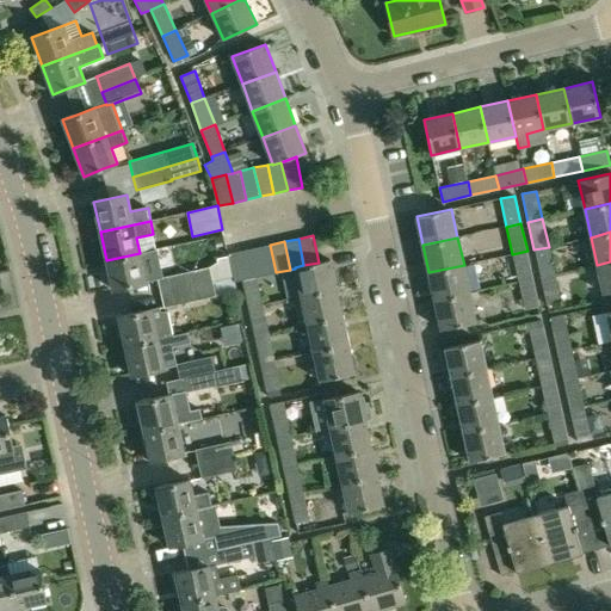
[(270,245),(257,247),(263,276),(276,272),(270,245)]
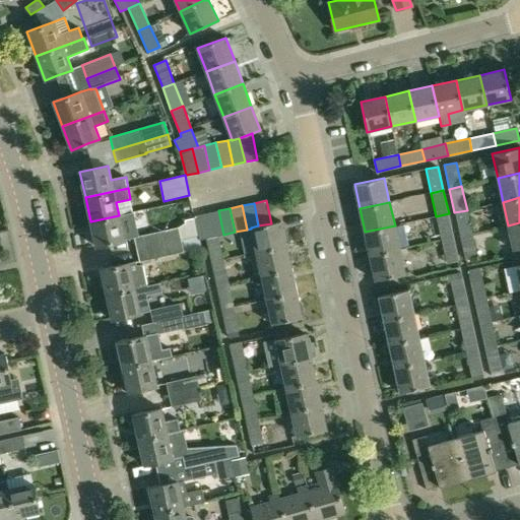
[(218,210),(206,213),(211,238),(218,236),(223,235),(218,210)]
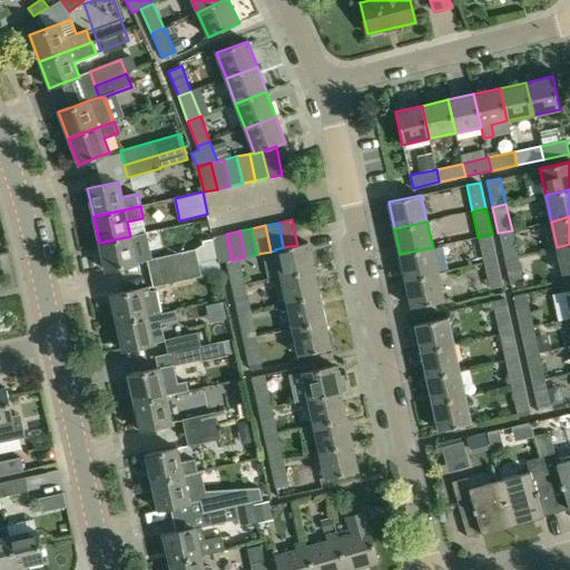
[(512,231),(498,233),(504,259),(518,256),(512,231)]
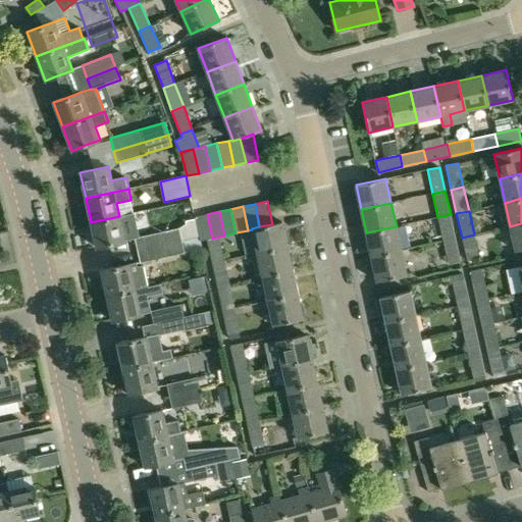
[(207,214),(195,216),(195,218),(199,237),(200,241),(207,240),(212,239),(207,214)]
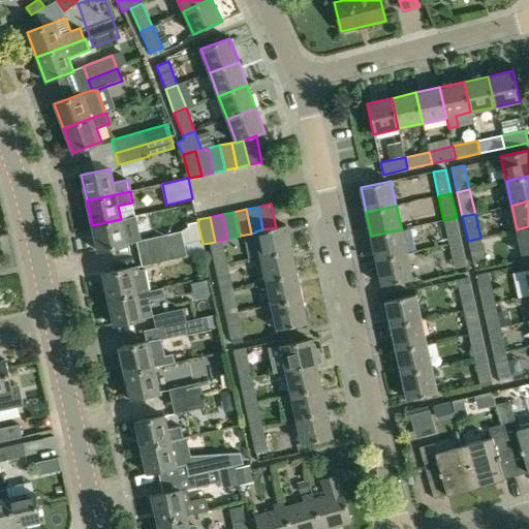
[(457,217),(443,220),(448,244),(462,242),(457,217)]
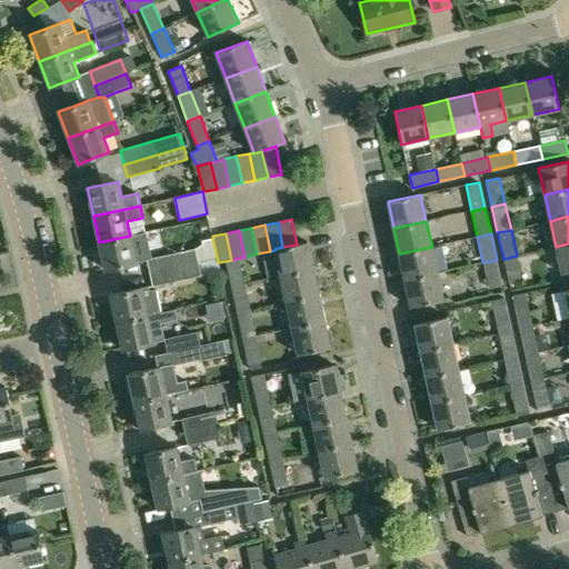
[(130,236),(99,242),(106,270),(137,263),(130,236)]
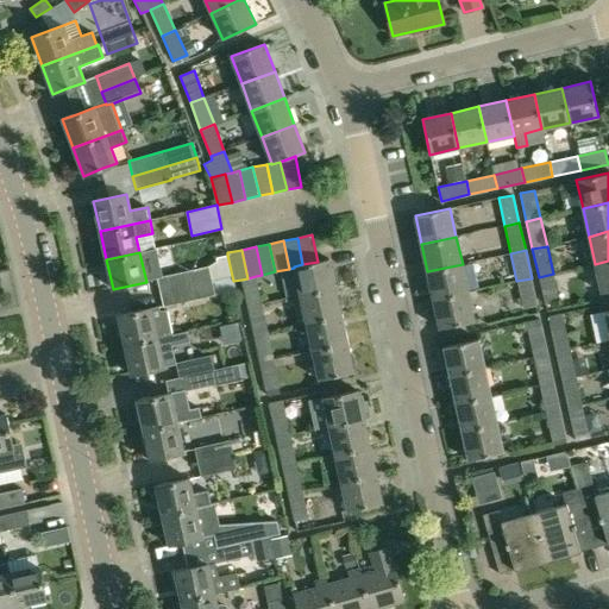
[(208,267),(157,277),(161,293),(212,282),(212,280),(232,276),(227,255),(215,257),(217,262),(208,267)]
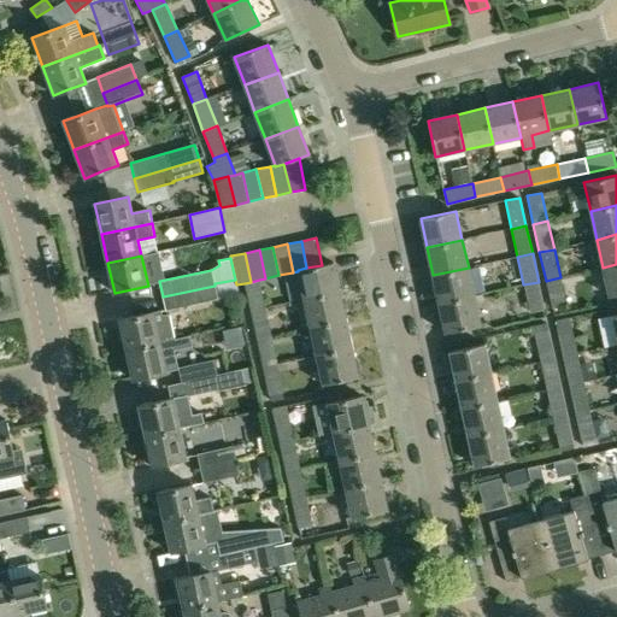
[(306,268),(298,270),(298,271),(304,299),(340,292),(334,263),(322,265),(306,268)]
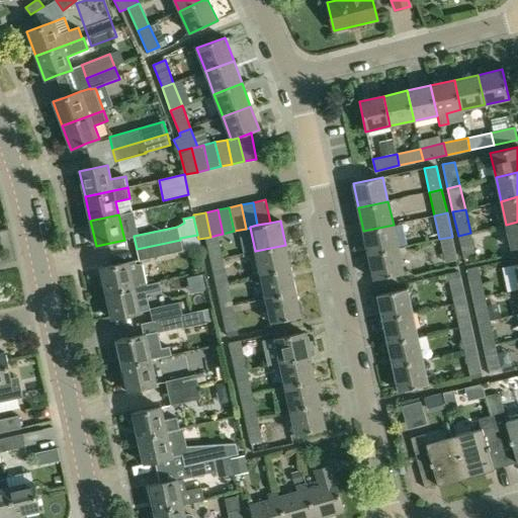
[(517,222),(506,225),(512,249),(517,247),(517,222)]
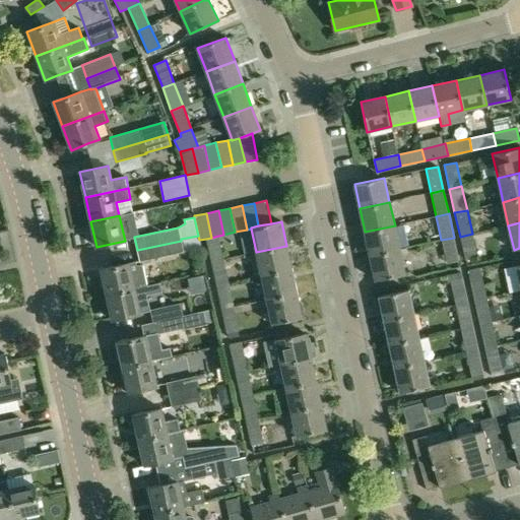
[(395,225),(365,232),(370,256),(400,249),(395,225)]
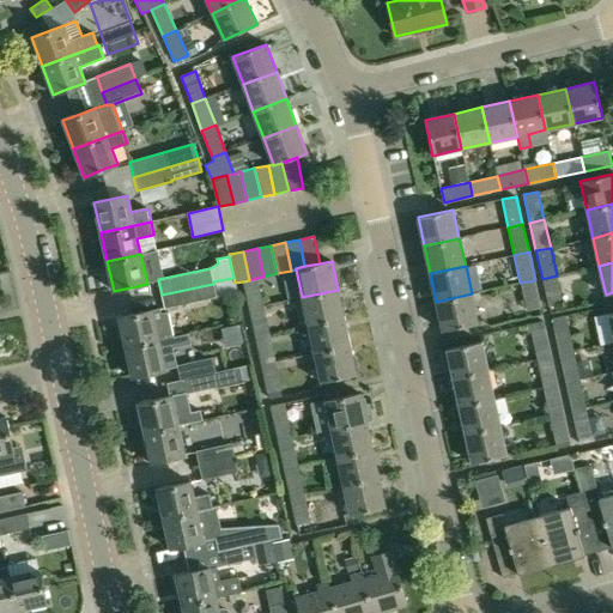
[(557,275),(542,279),(548,307),(563,304),(557,275)]
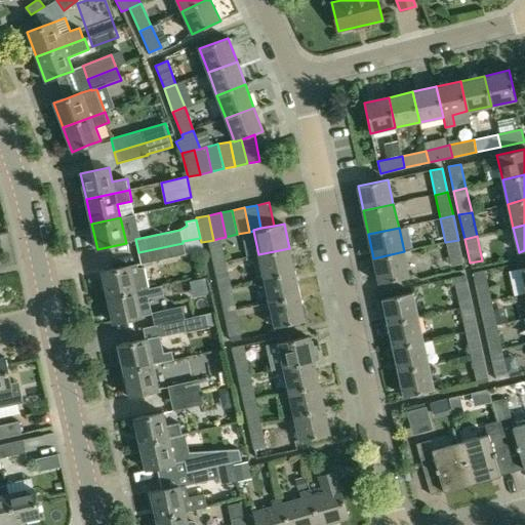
[(213,240),(208,241),(213,265),(226,263),(220,238),(213,240)]
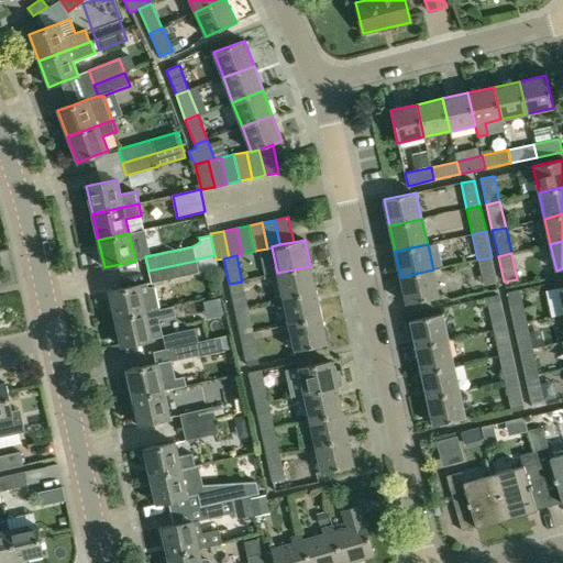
[(492,257),(477,260),(484,287),(497,283),(492,257)]
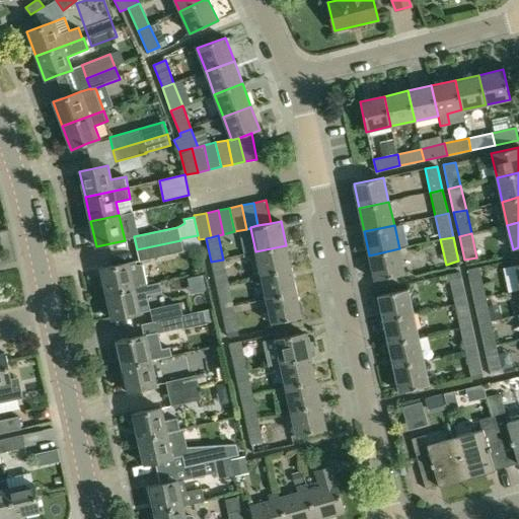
[(180,240),(137,249),(139,261),(183,252),(180,240)]
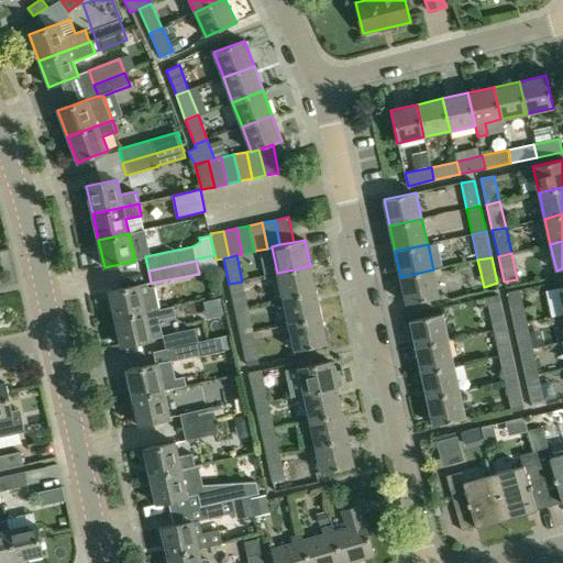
[(310,266),(277,273),(283,299),(316,291),(310,266)]
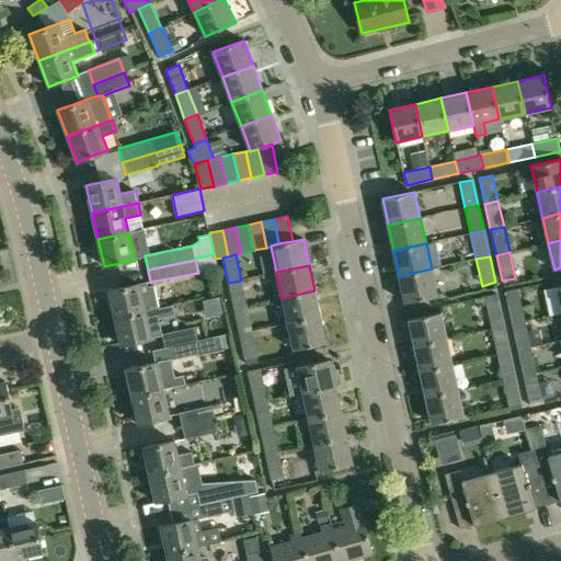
[(432,268),(399,276),(405,302),(437,295),(432,268)]
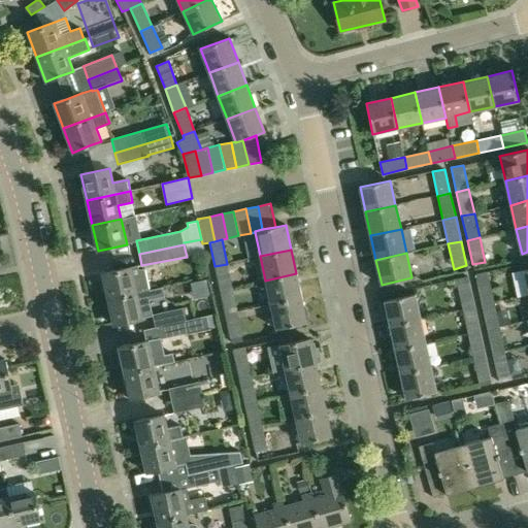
[(227,264),(215,266),(220,291),(232,288),(227,264)]
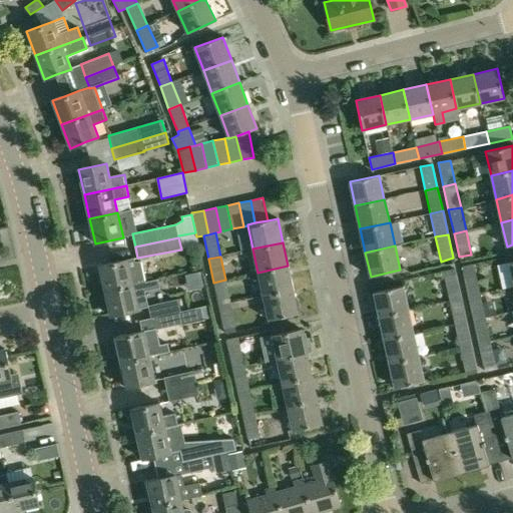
[(127,260),(99,266),(105,291),(133,285),(145,282),(141,261),(135,263),(135,260),(128,261),(127,260)]
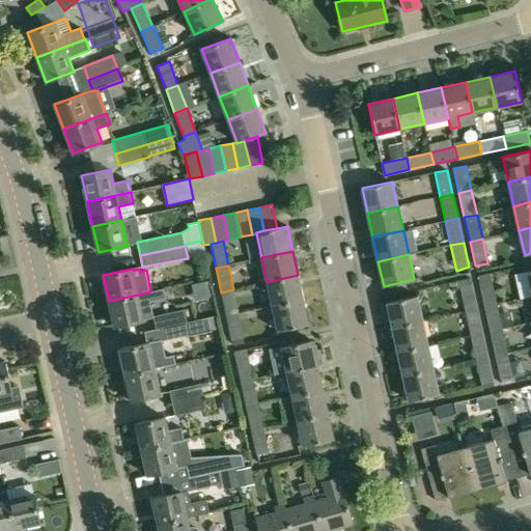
[(298,275),(267,282),(273,306),(303,300),(298,275)]
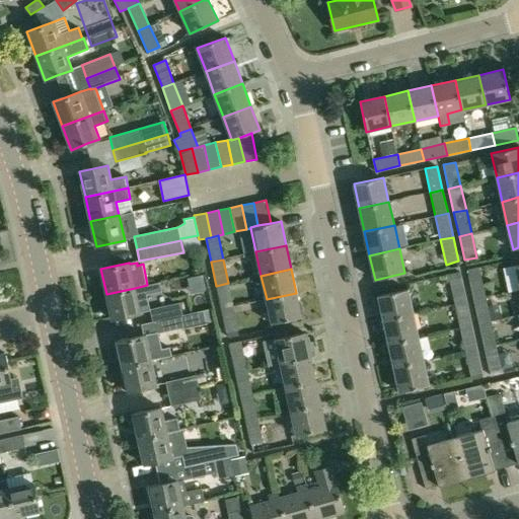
[(480,274),(468,276),(473,300),(486,298),(480,274)]
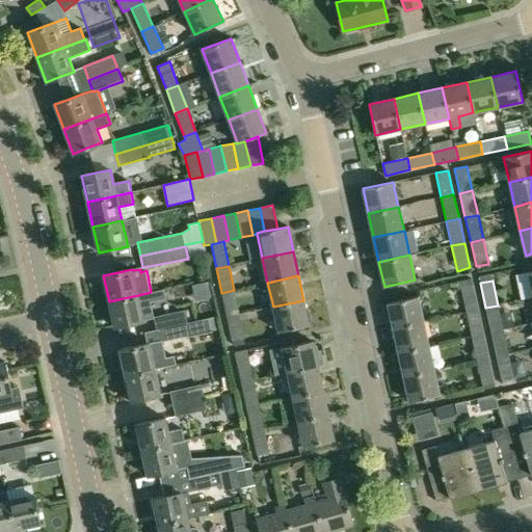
[(473,285),(460,287),(466,312),(479,309),(473,285)]
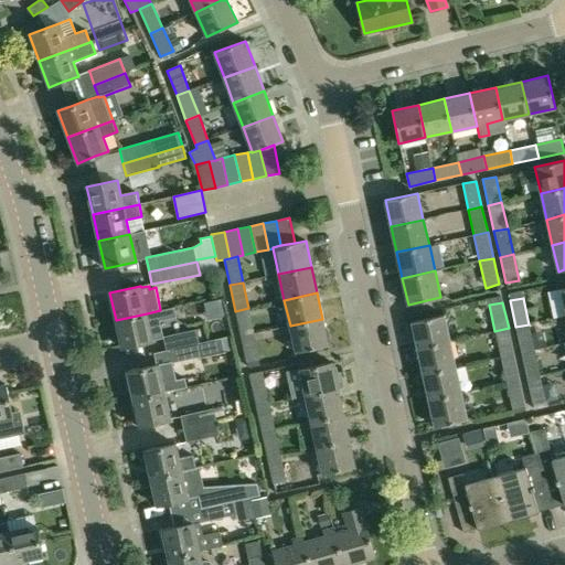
[(147,313),(116,320),(121,347),(152,340),(163,338),(163,337),(160,320),(177,317),(174,308),(160,310),(147,313)]
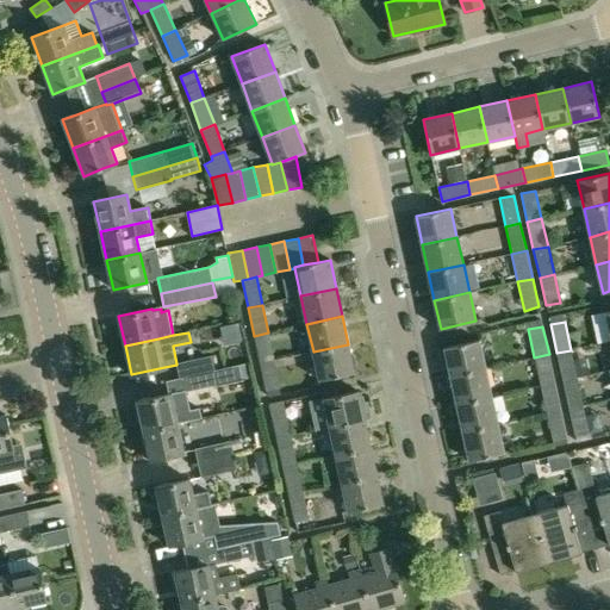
[(268,332),(254,336),(260,363),(274,360),(268,332)]
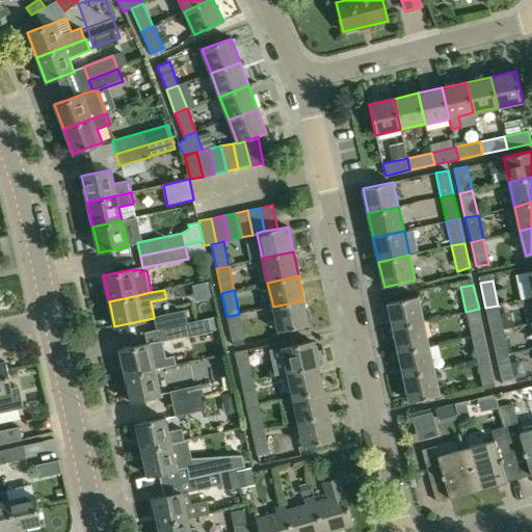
[(418,296),(387,303),(393,328),(423,321),(418,296)]
